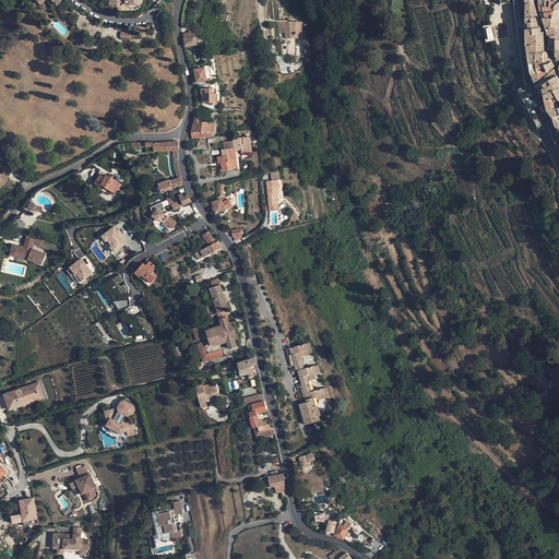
[(139,0),(117,0),(118,8),(118,10),(129,10),(129,7),(125,7),(125,4),(130,4),(139,6),(139,0)]
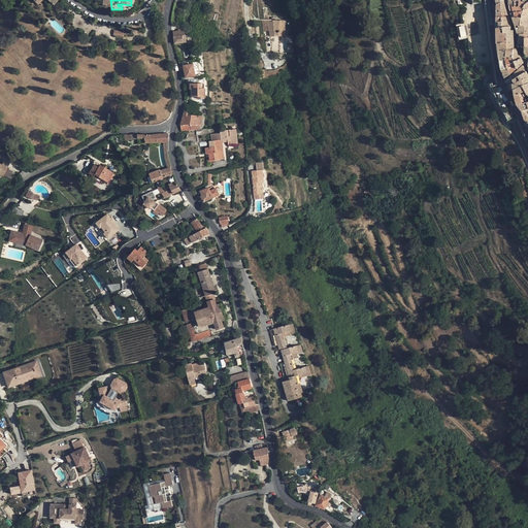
[(506,11),(503,2),(496,3),(496,12),(506,13),(506,11)]
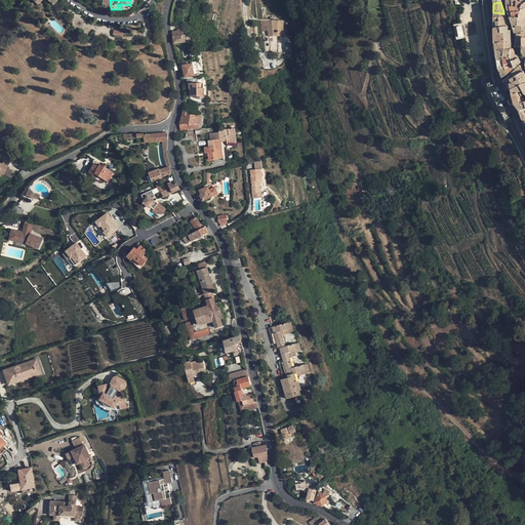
[(518,17),(518,14),(524,15),(524,8),(520,7),(506,5),(508,13),(509,16),(515,16),(518,17)]
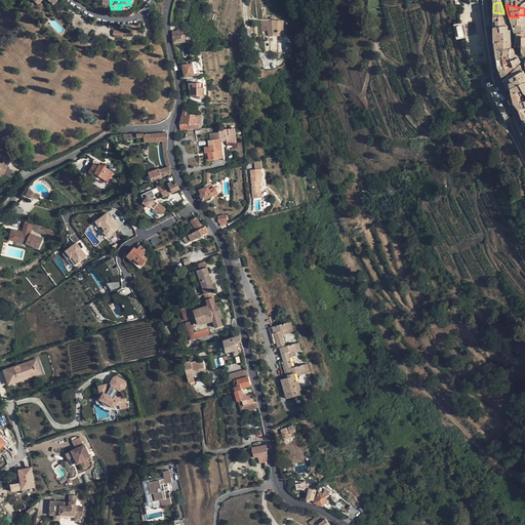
[(524,15),(518,14),(518,17),(515,16),(509,16),(512,26),(524,25),(524,15)]
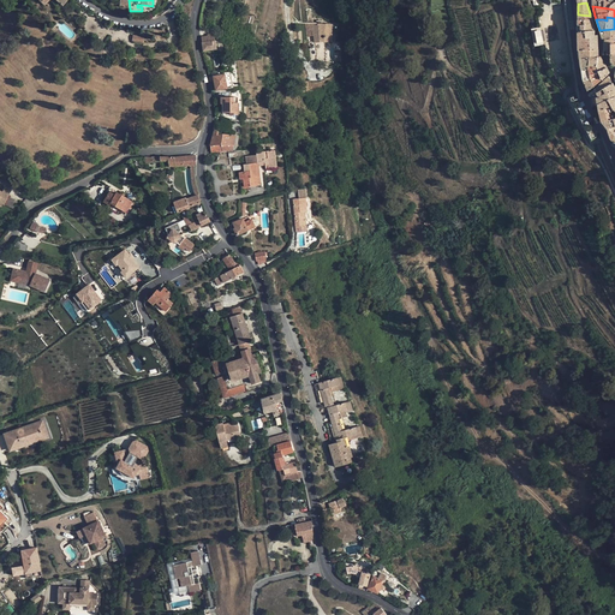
[(333,24),(312,23),(315,42),(324,41),(324,42),(332,42),(333,24)]
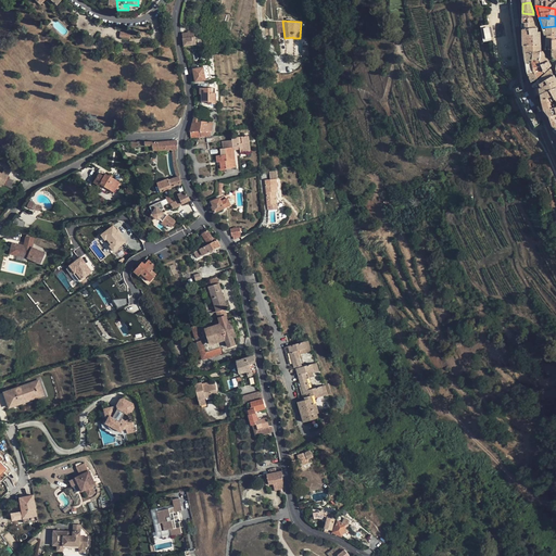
[(530,28),(538,28),(536,21),(522,23),(522,29),(530,28)]
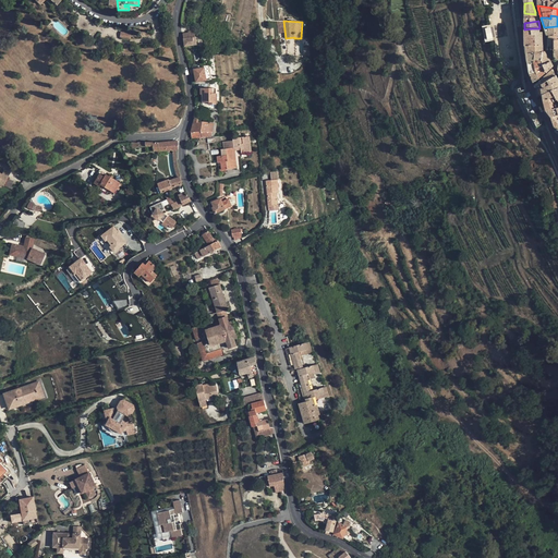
[(557,31),(557,26),(544,27),(546,36),(548,36),(554,36),(554,32),(557,31)]
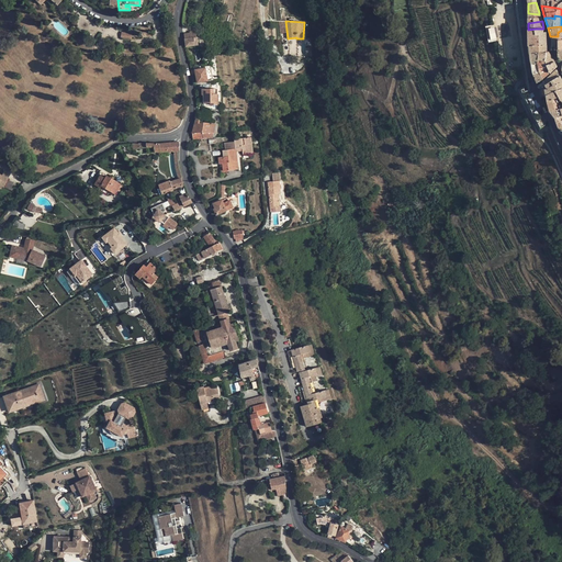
[(487,42),(496,41),(495,27),(486,29),(487,42)]
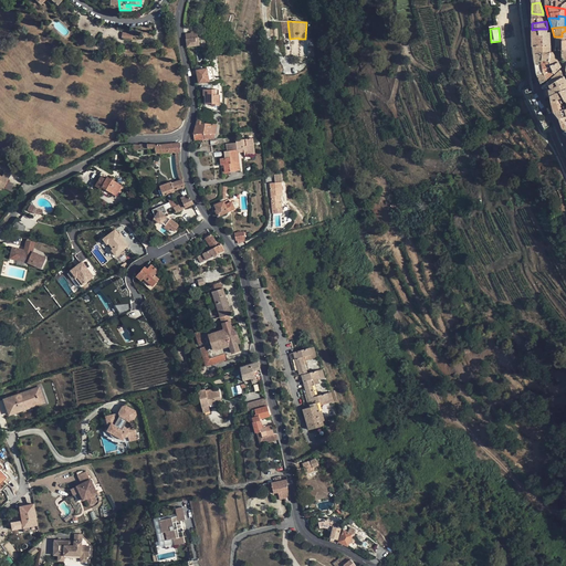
[(543,45),(551,45),(549,32),(547,33),(547,29),(540,29),(532,30),(531,30),(531,32),(532,32),(532,46),(533,46),(543,46),(543,45)]
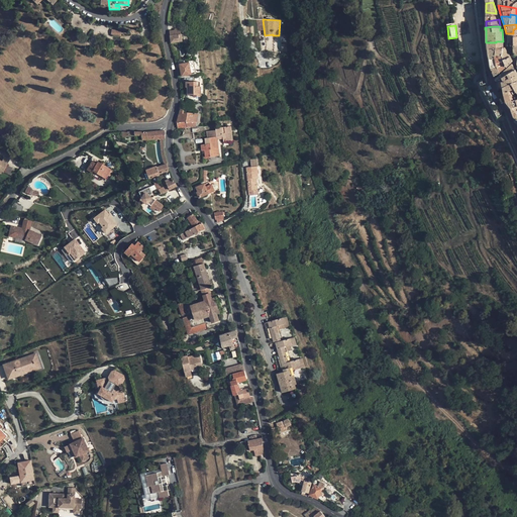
[(180,28),(175,29),(175,30),(170,31),(172,42),(183,41),(182,34),(181,34),(180,28)]
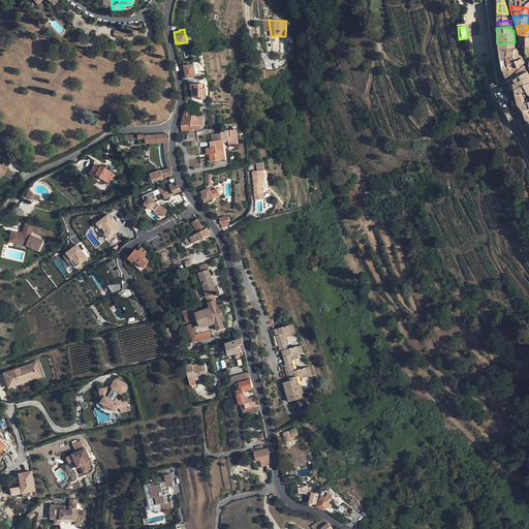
[(520,34),(519,48),(525,48),(525,47),(525,37),(528,37),(528,29),(525,30),(525,34),(520,34)]
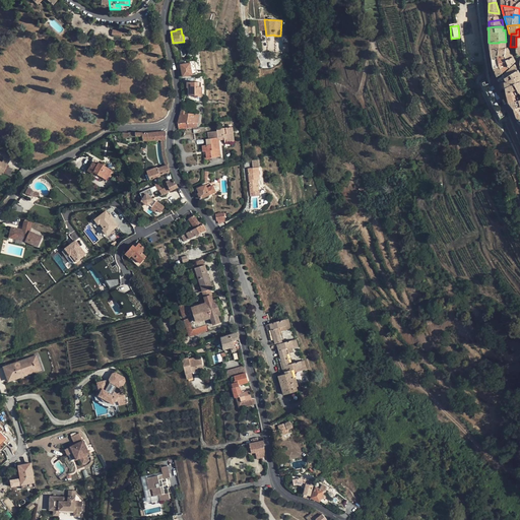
[(506,48),(506,42),(499,42),(499,43),(490,43),(490,50),(491,56),(497,55),(505,57),(506,48)]
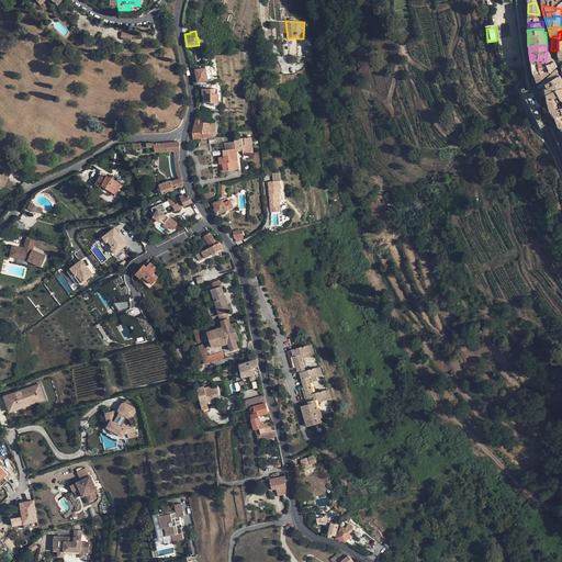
[(546,66),(554,62),(548,52),(547,52),(546,62),(537,59),(530,60),(531,64),(537,64),(539,72),(542,79),(550,72),(548,70),(546,66)]
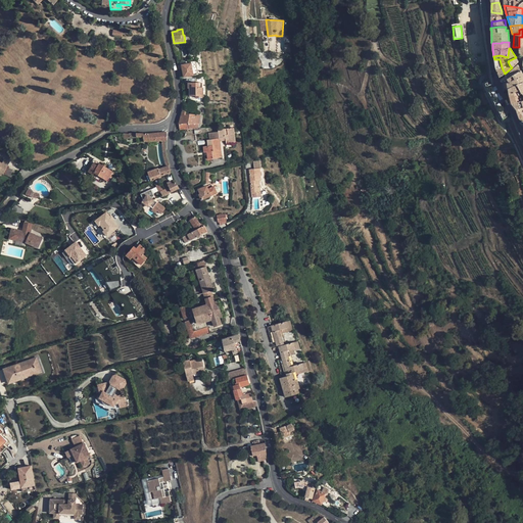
[(512,67),(518,62),(518,61),(516,57),(508,61),(510,65),(512,67)]
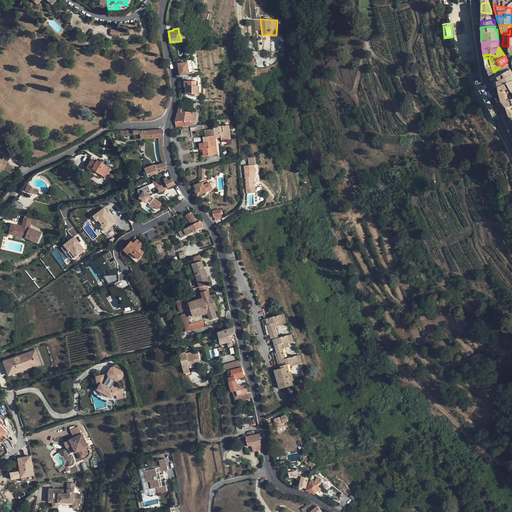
[(180,75),(195,73),(192,60),(187,61),(187,62),(178,64),(180,75)]
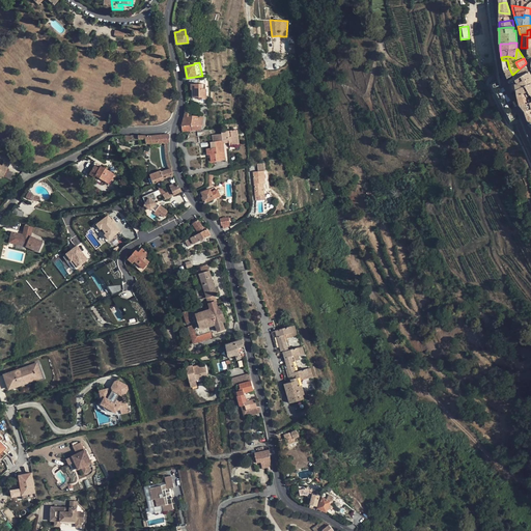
[(510,83),(510,84),(514,80),(529,72),(527,68),(526,66),(513,77),(508,81),(510,83)]
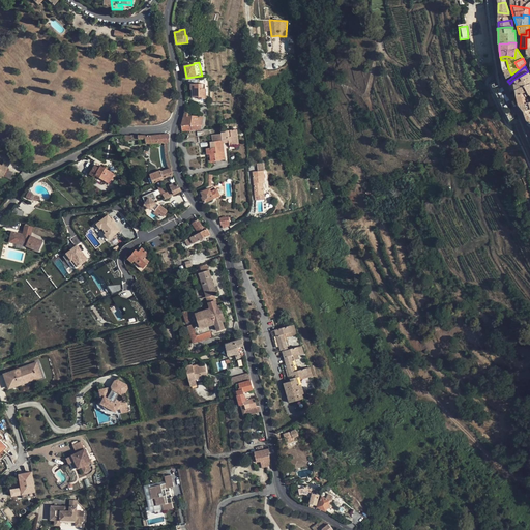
[(508,68),(502,69),(506,78),(511,75),(508,68)]
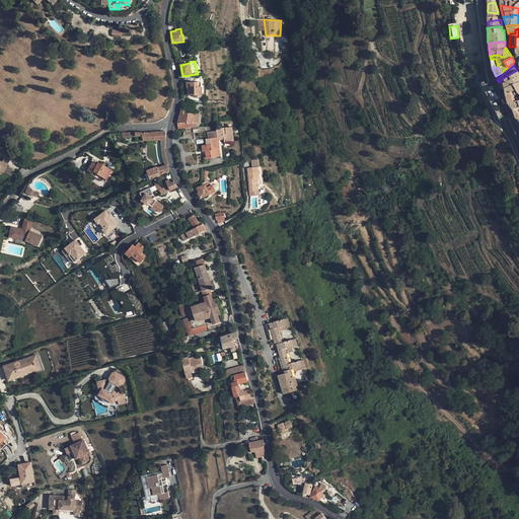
[(518,74),(517,70),(503,78),(505,82),(518,74)]
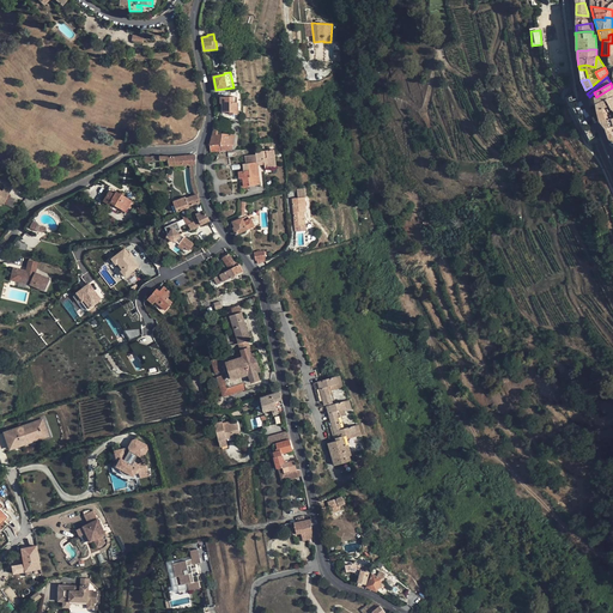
[(608,105),(612,103),(612,87),(596,97),(594,92),(589,97),(590,105),(595,104),(596,111),(608,105)]
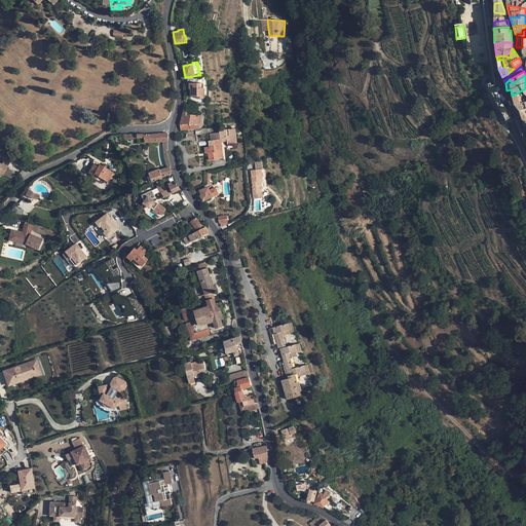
[(189,83),(190,88),(191,88),(191,96),(197,96),(197,99),(204,98),(204,83),(189,83)]
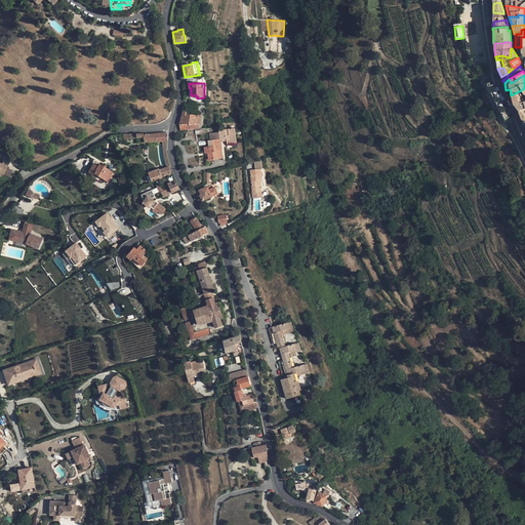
[(524,101),(524,98),(521,90),(511,95),(513,104),(524,101)]
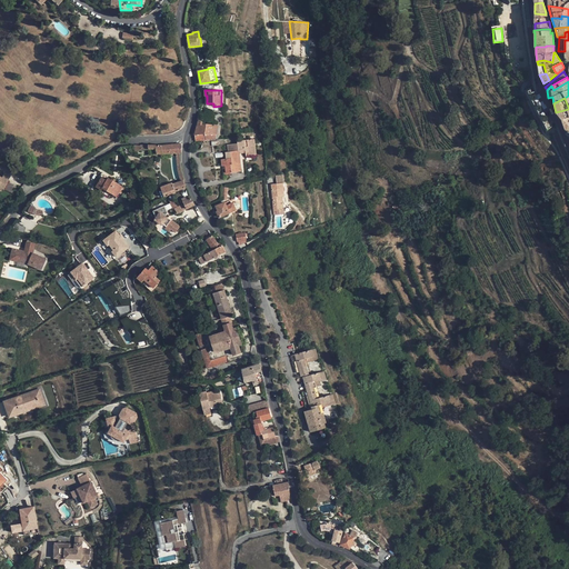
[(568,109),(556,112),(558,116),(560,118),(562,120),(568,118),(568,119),(568,109)]
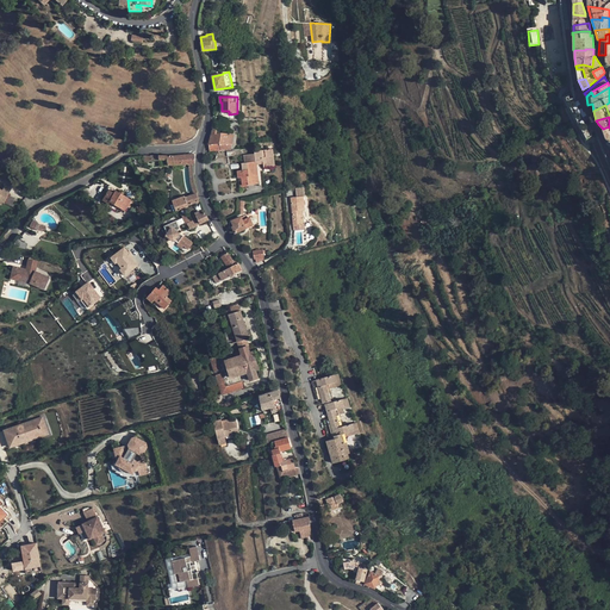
[(210,151),(232,149),(234,131),(229,130),(228,134),(219,132),(221,126),(213,125),(209,144),(210,151)]
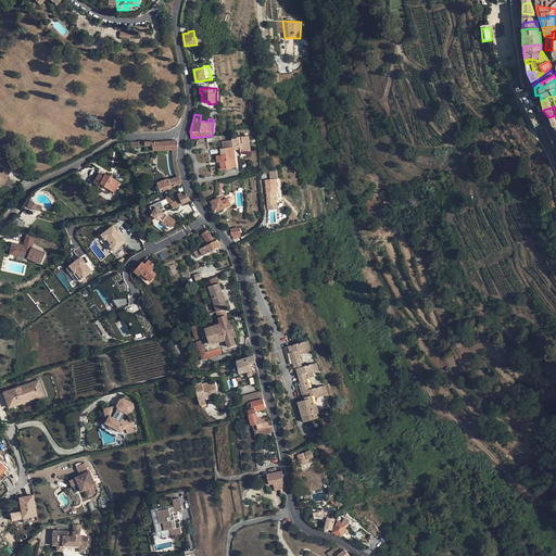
[(232,140),(223,141),(224,149),(220,149),(222,155),(216,156),(217,162),(220,162),(222,169),(232,167),(231,161),(234,160),(231,148),(234,148),(240,147),(240,152),(251,151),(249,136),(231,138),(232,140)]
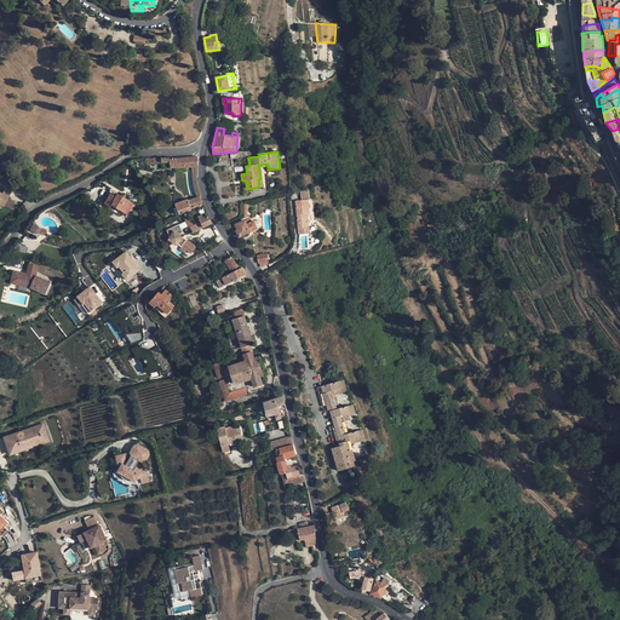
[(154,158),(147,159),(147,165),(151,165),(161,162),(162,162),(170,162),(171,168),(191,166),(196,166),(197,166),(197,156),(176,159),(154,158)]
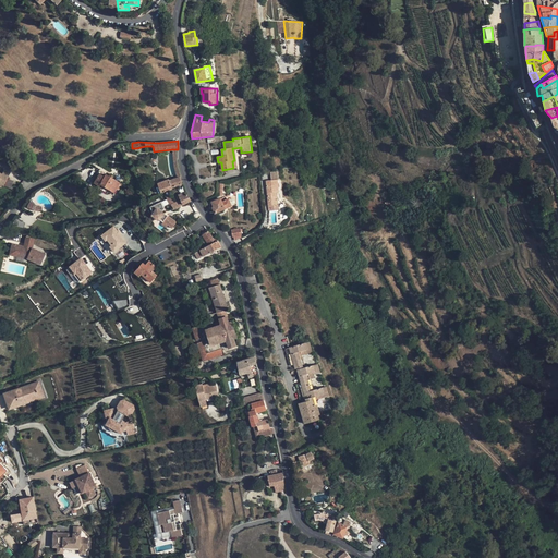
[(0,173),(0,182),(4,185),(10,173),(4,171),(2,174),(0,173)]
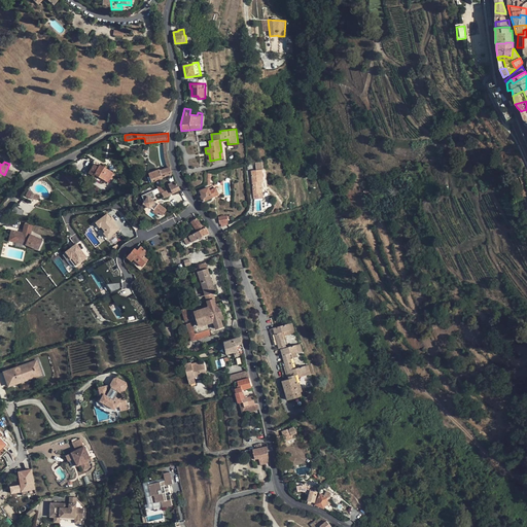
[(91,171),(90,173),(95,176),(96,174),(103,179),(108,182),(110,178),(113,173),(106,168),(103,167),(101,165),(99,168),(95,165),(94,167),(92,166),(90,170),(91,171)]
